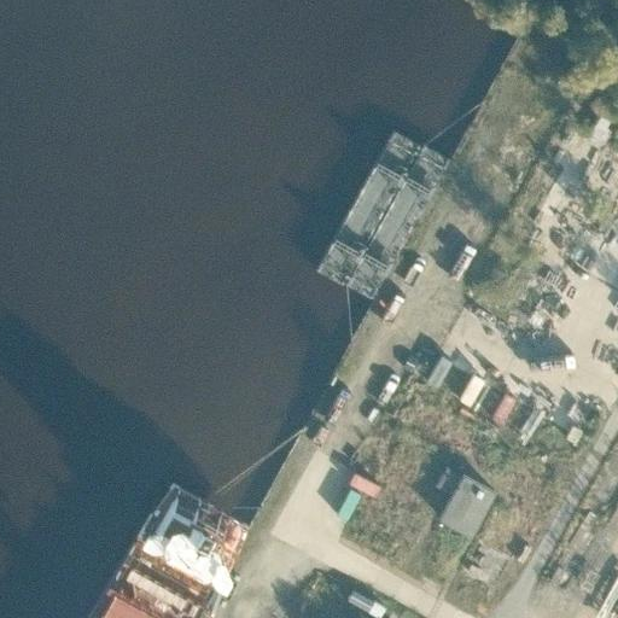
[(542,251),(608,136),(579,118),(512,233),(542,251)]
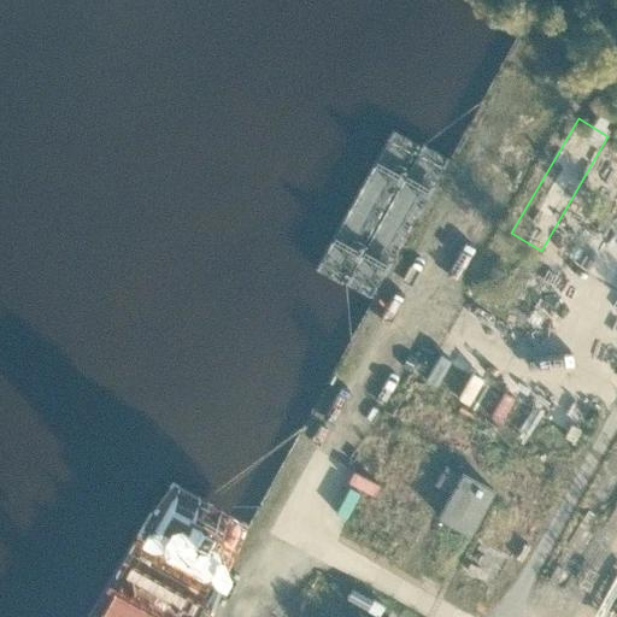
[(616,209),(613,207),(579,271),(616,292),(616,209)]
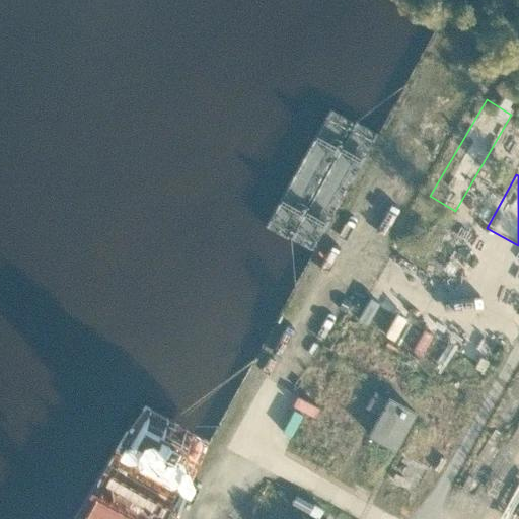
[(378,385),(369,406),(384,413),(393,391),(378,385)]
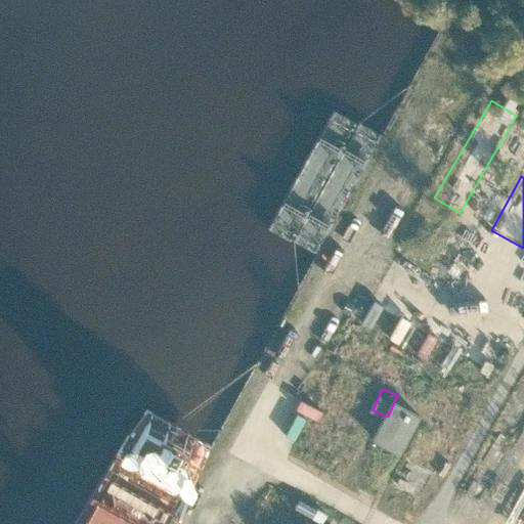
[(408,451),(426,409),(396,396),(378,438),(408,451)]
